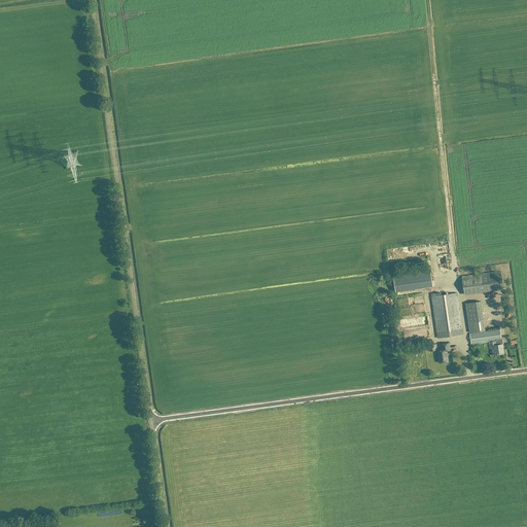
[(416,250),(422,250),(422,247),(411,248),(412,259),(417,259),(416,250)]
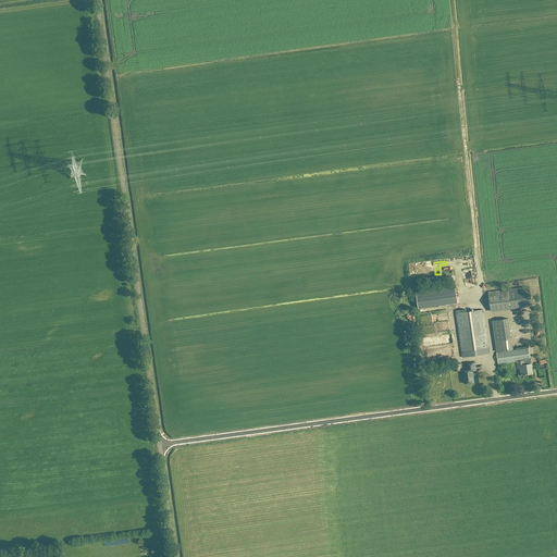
[(418,309),(457,302),(455,286),(416,292),(418,309)]
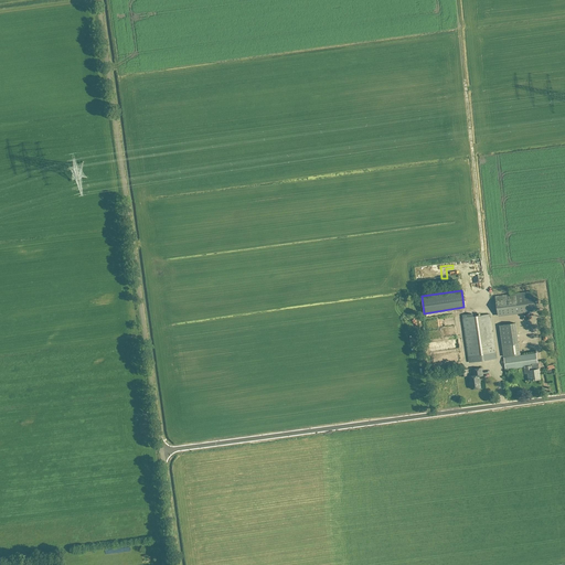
[(516,294),(519,313),(540,310),(537,291),(516,294)]
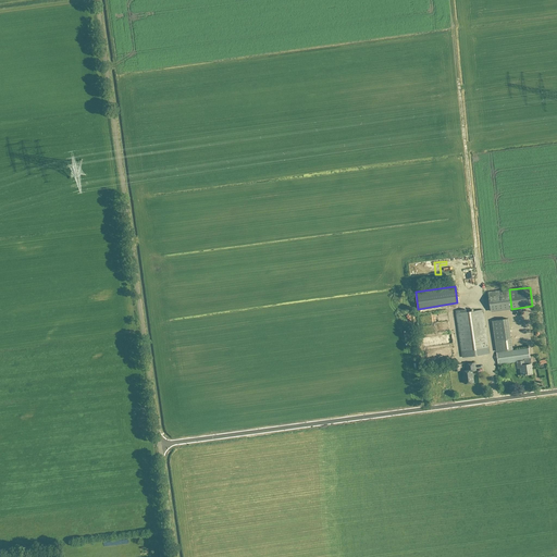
[(456,311),(461,351),(462,357),(490,354),(483,310),(467,312),(466,309),(456,311)]
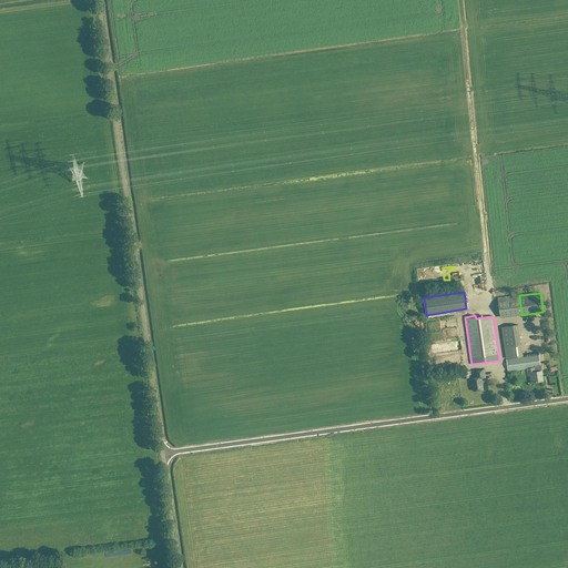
[(523,357),(521,348),(505,351),(506,359),(523,357)]
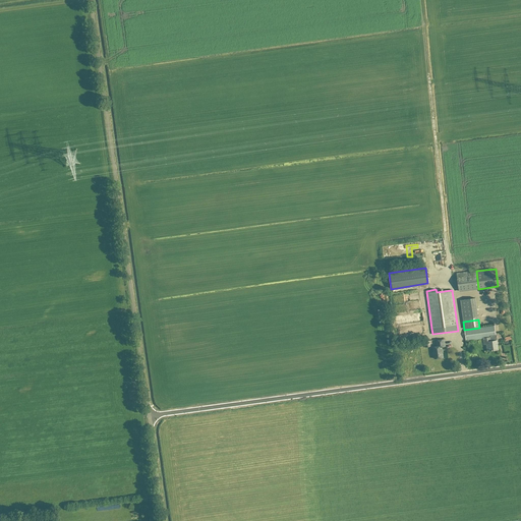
[(496,340),(497,340),(496,333),(495,326),(465,331),(467,341),(482,339),(483,345),(486,345),(487,351),(498,350),(498,347),(497,341),(496,341),(496,340)]
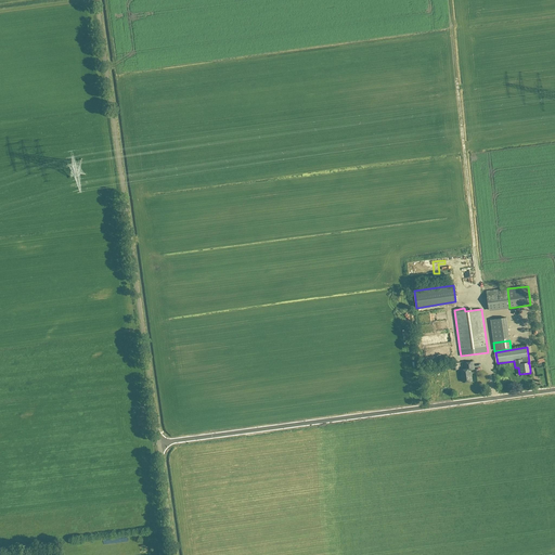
[(465,370),(461,370),(463,383),(472,382),(472,376),(470,370),(474,369),(473,362),(464,363),(465,370)]
